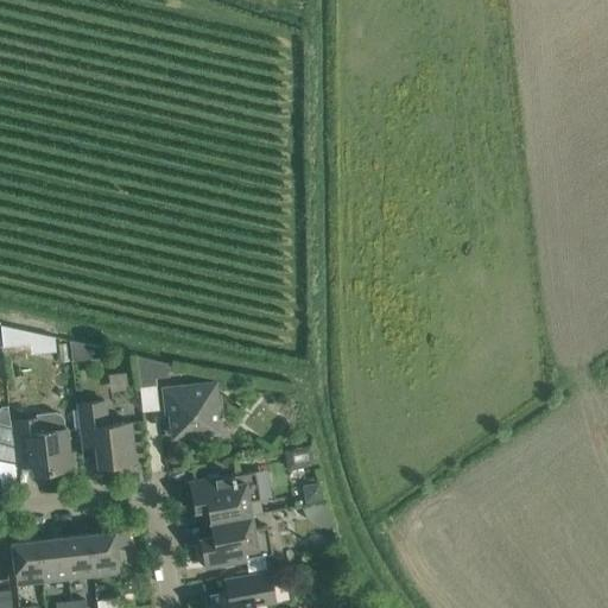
[(32,331),(0,324),(2,346),(31,343),(33,343),(32,331)]
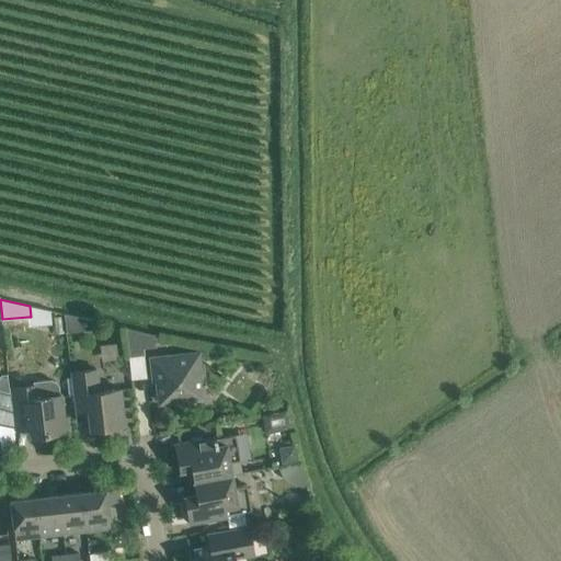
[(79,317),(65,313),(67,333),(80,332),(79,317)]
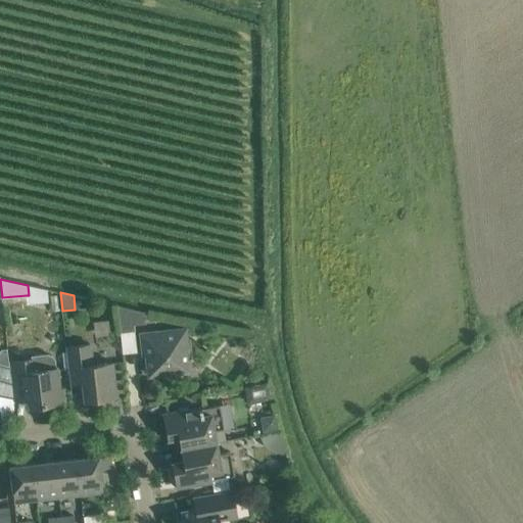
[(143,312),(117,305),(120,333),(134,331),(133,325),(145,324),(143,312)]
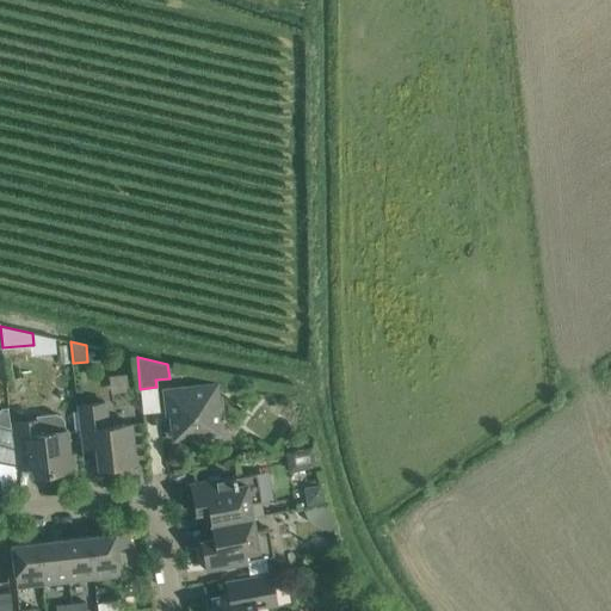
[(173,440),(220,434),(216,408),(220,407),(216,384),(164,390),(165,407),(168,407),(173,440)]
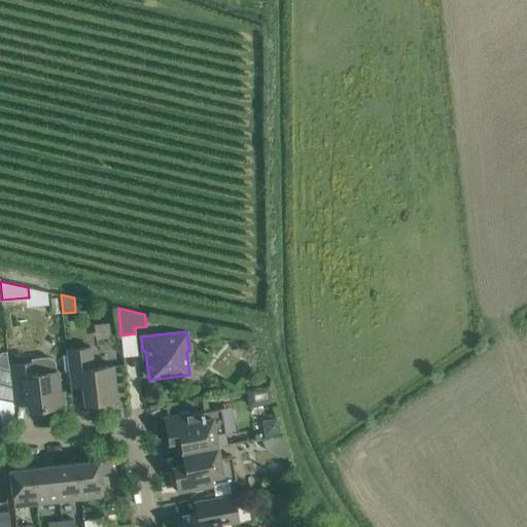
[(91,347),(66,350),(69,381),(81,379),(84,403),(116,399),(112,365),(93,367),(91,347)]
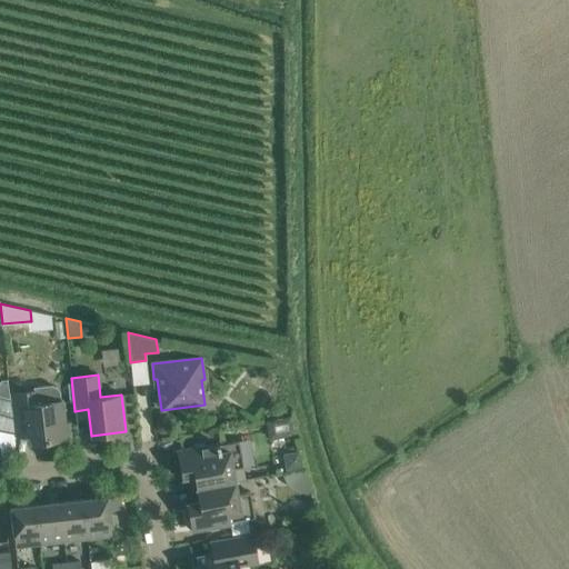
[(33,388),(33,391),(10,395),(16,437),(30,435),(31,442),(66,439),(62,401),(60,401),(59,391),(56,388),(51,386),(33,388)]
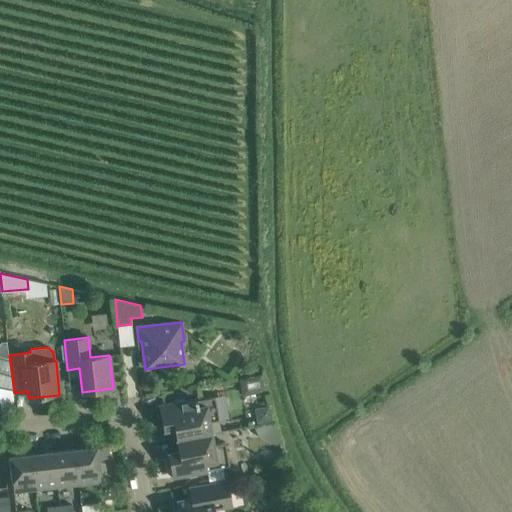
[(0,386),(13,389),(9,361),(0,358),(0,386)]
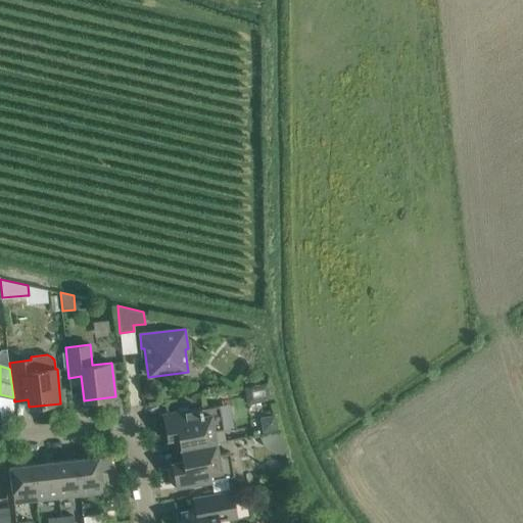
[(268,383),(245,388),(248,403),(272,399),(268,383)]
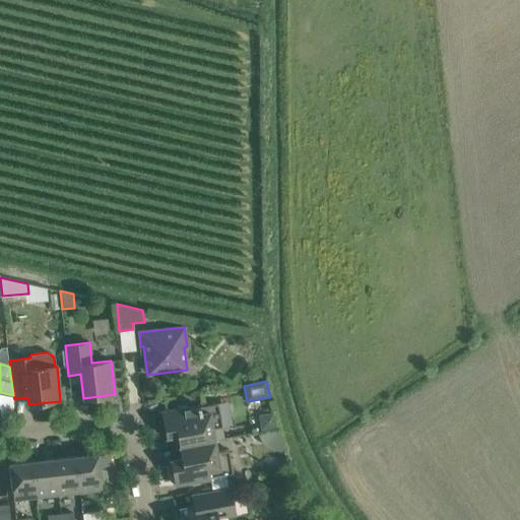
[(176,409),(160,411),(165,432),(166,439),(177,437),(179,447),(214,441),(212,429),(222,427),(218,403),(197,407),(197,405),(187,407),(185,405),(178,407),(176,409)]
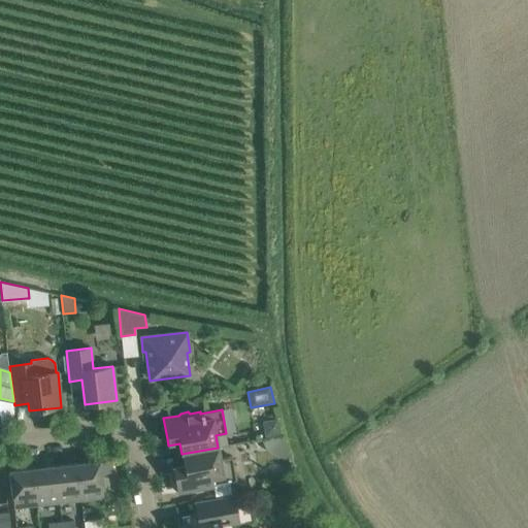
[(277,419),(262,421),(265,436),(279,433),(277,419)]
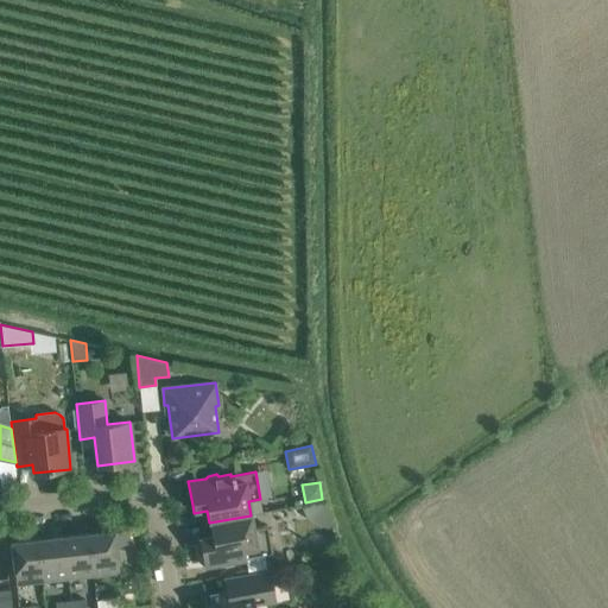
[(211,534),(198,537),(200,544),(204,568),(221,565),(223,567),(232,565),(234,563),(246,561),(246,558),(272,553),(267,526),(253,529),(251,515),(209,523),(211,534)]
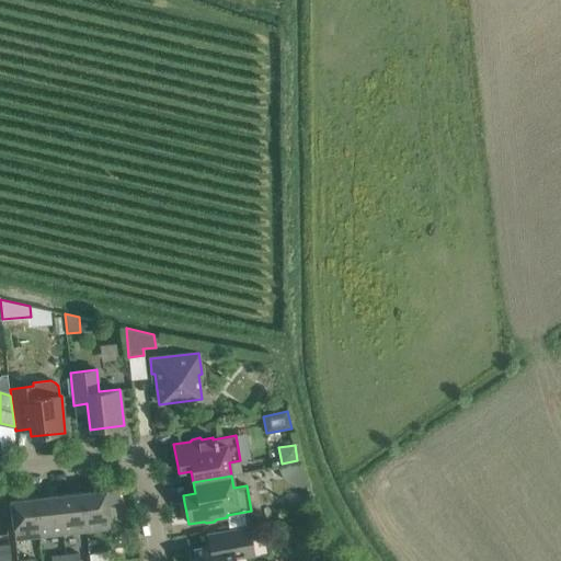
[(81,492),(86,530),(110,528),(107,503),(118,502),(116,489),(81,492)]
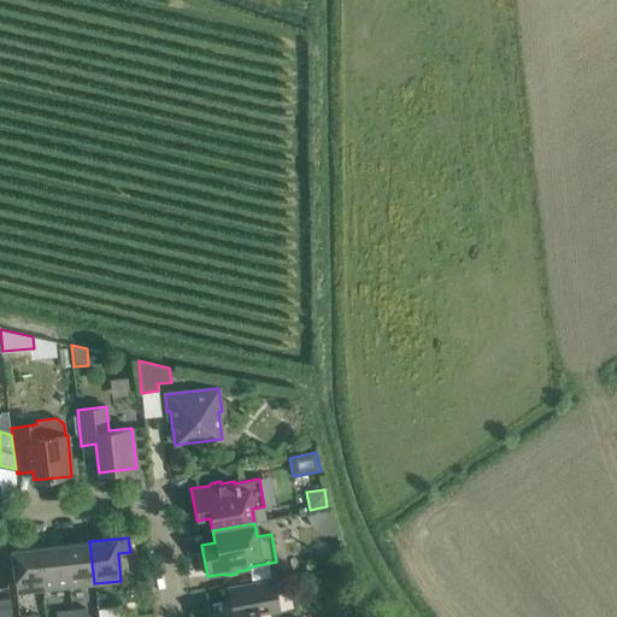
[(94,583),(89,541),(64,545),(69,587),(94,583)]
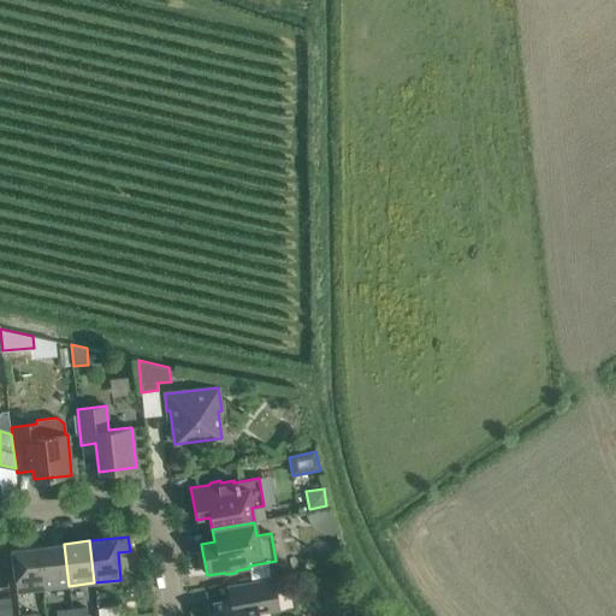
[(64,544),(37,546),(42,588),(69,586),(64,544)]
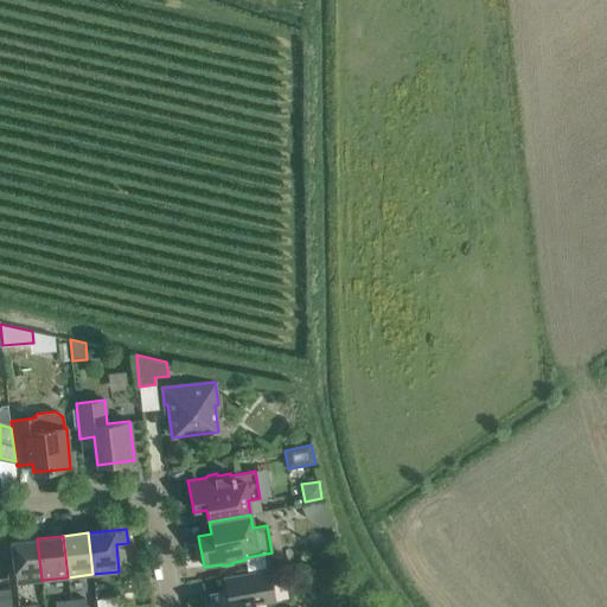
[(37,538),(11,542),(16,583),(42,580),(37,538)]
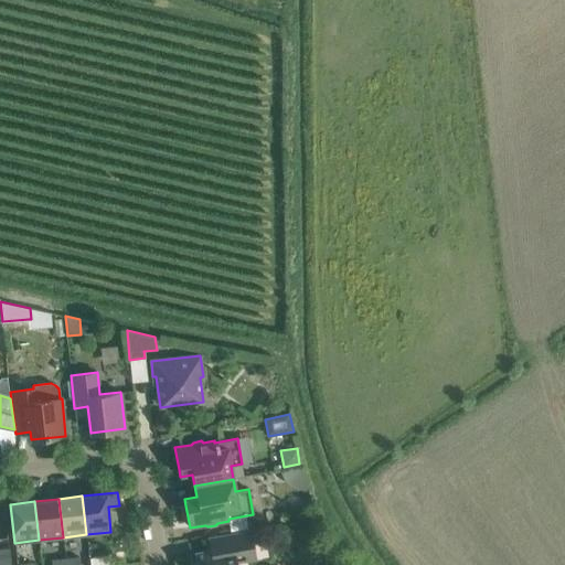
[(256,560),(251,530),(222,534),(224,547),(194,553),(195,564),(236,564),(236,563),(256,560)]
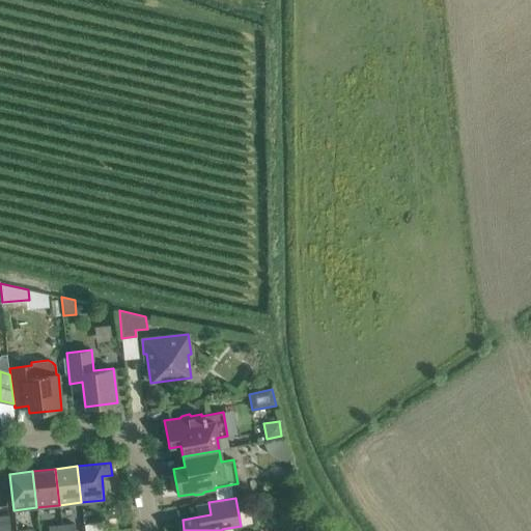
[(0,528),(10,527),(8,514),(0,515),(0,528)]
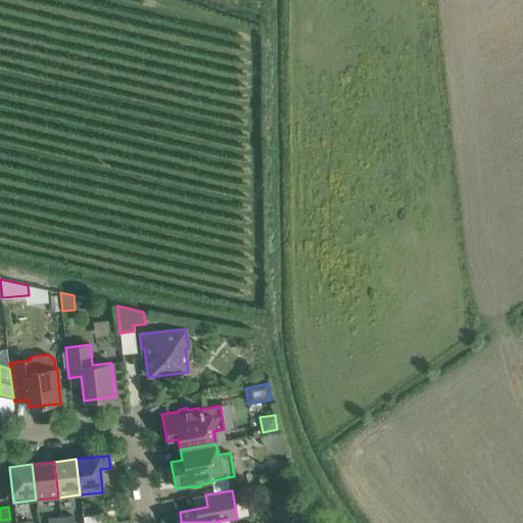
[(102,522),(101,514),(84,517),(85,522),(102,522)]
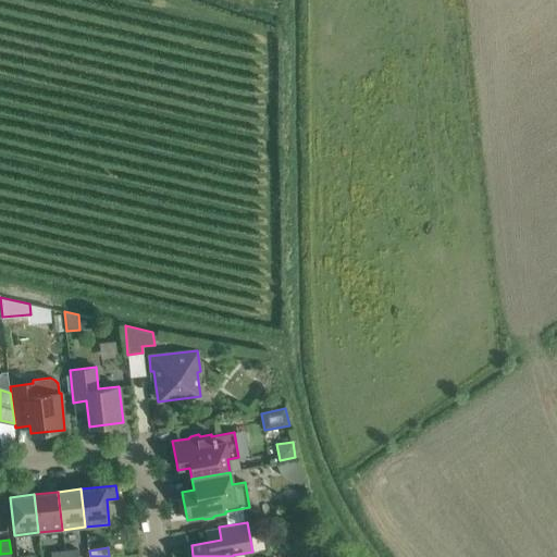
All buildings are outlined.
